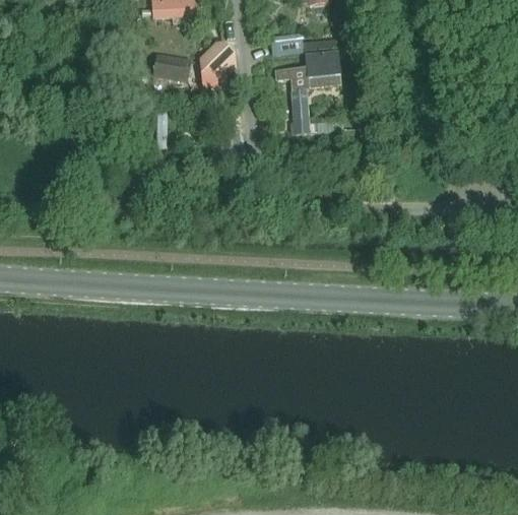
[(177,0),(155,2),(156,19),(189,17),(187,0),(177,0)]
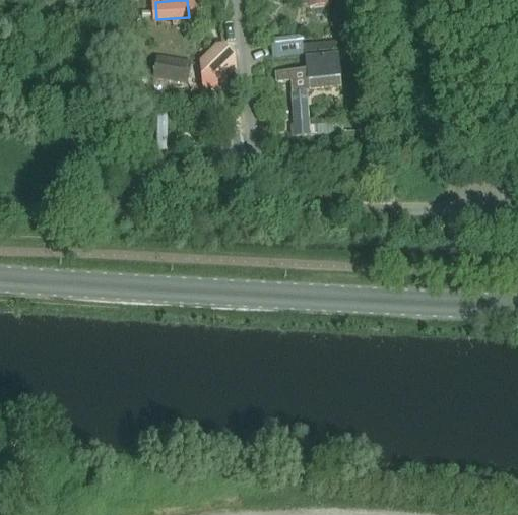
[(266,40),(269,57),(318,51),(315,33),(266,40)]
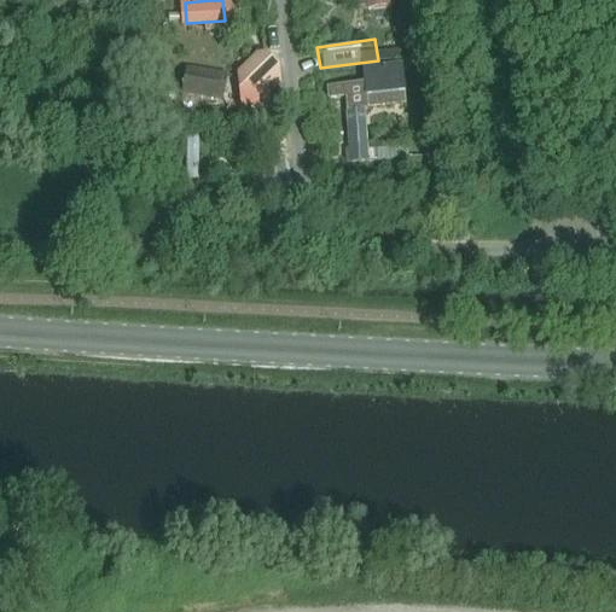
[(259,48),(233,77),(250,92),(274,62),(259,48)]
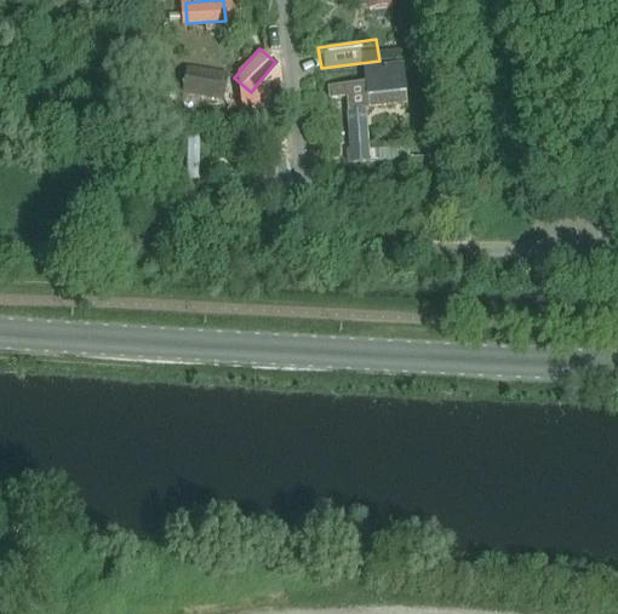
[(393,64),(356,75),(364,96),(399,85),(393,64)]
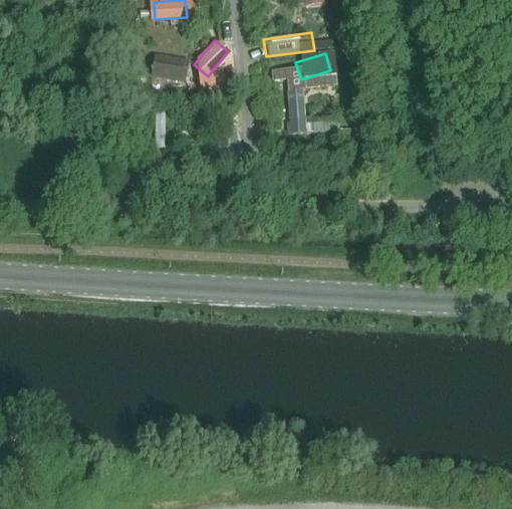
[(302,89),(291,90),(286,90),(288,132),(305,131),(302,89)]
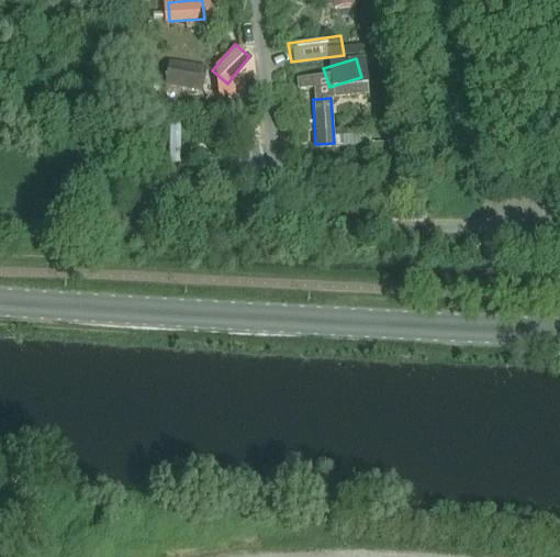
[(181,124),(169,124),(168,164),(180,165),(181,124)]
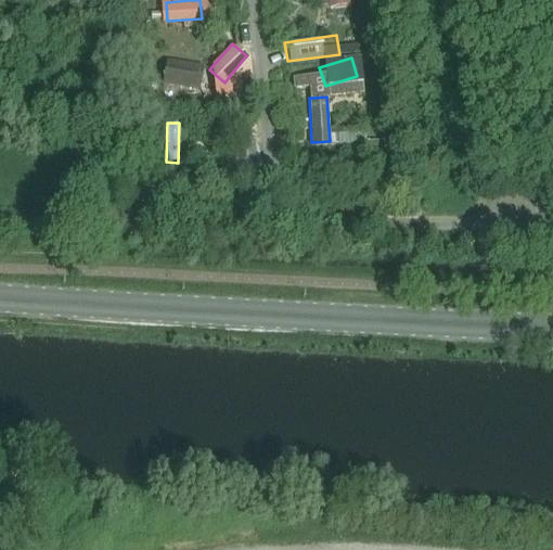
[(370,135),(368,125),(334,130),(336,140),(370,135)]
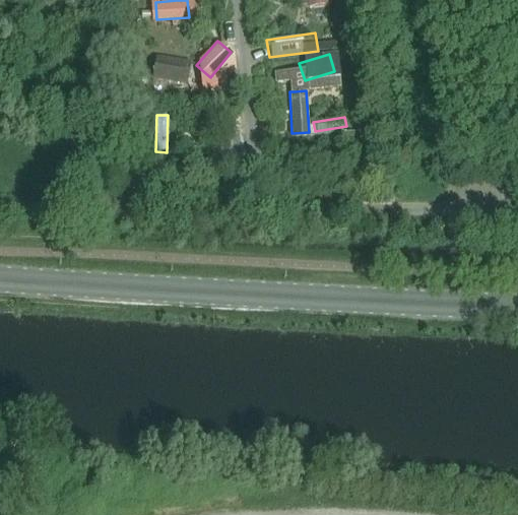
[(240,133),(227,134),(229,159),(241,159),(240,133)]
